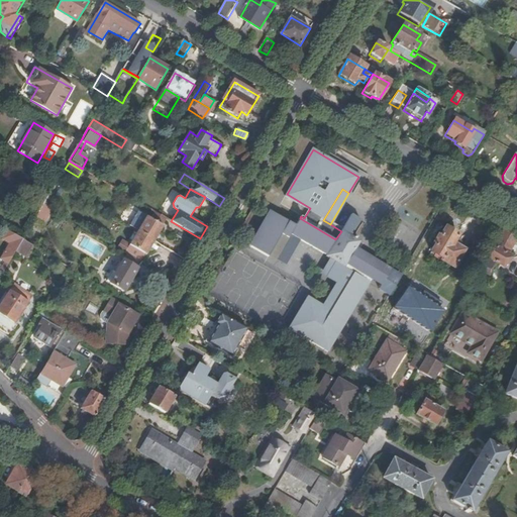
[(43,204),(47,196),(39,192),(30,207),(38,212),(43,204)]
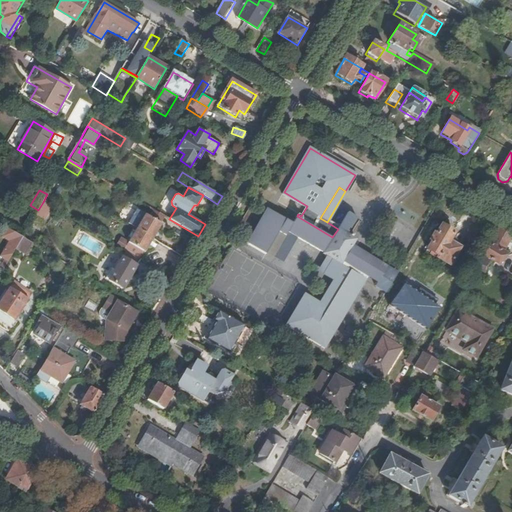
[(43,203),(36,215),(44,220),(52,208),(43,203)]
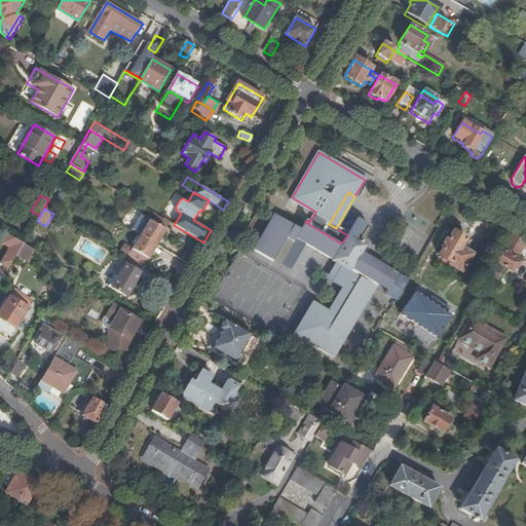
[(395,300),(406,282),(361,254),(366,247),(355,240),(366,225),(357,219),(347,235),(341,243),(305,222),(301,227),(277,213),(256,248),(275,260),(289,236),(297,240),(299,236),(332,260),(332,262),(349,273),(352,268),(387,289),(384,294),(395,300)]
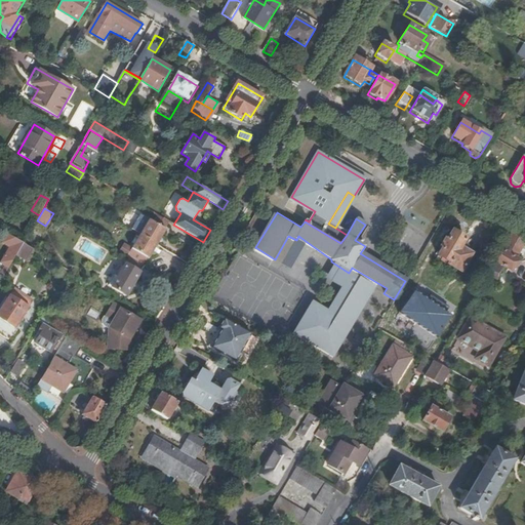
[(156,245),(158,246),(166,231),(150,220),(140,236),(156,245)]
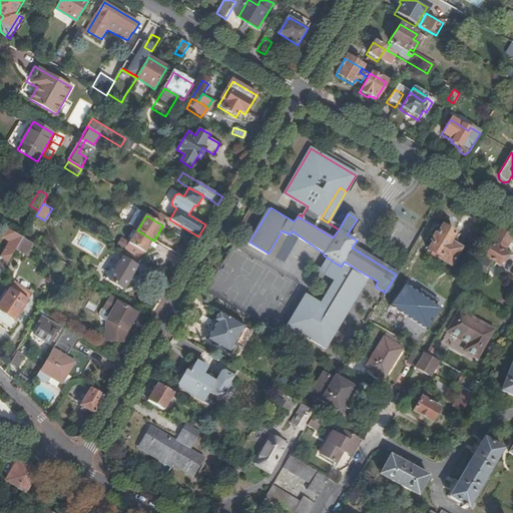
[(428,221),(422,231),(429,235),(435,225),(428,221)]
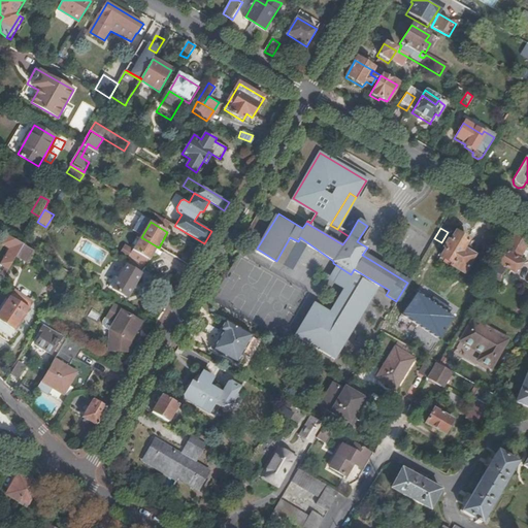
[(461,250),(467,241),(455,233),(449,242),(447,241),(442,249),(444,251),(439,259),(451,265),(450,266),(462,274),(472,256),(461,250)]
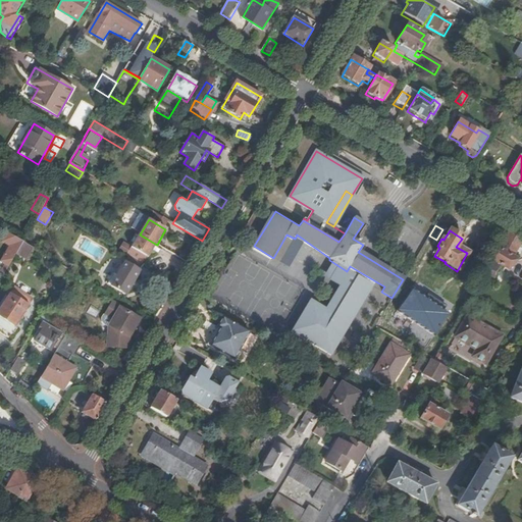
[(511,258),(521,241),(507,232),(490,261),(507,270),(514,259),(511,258)]
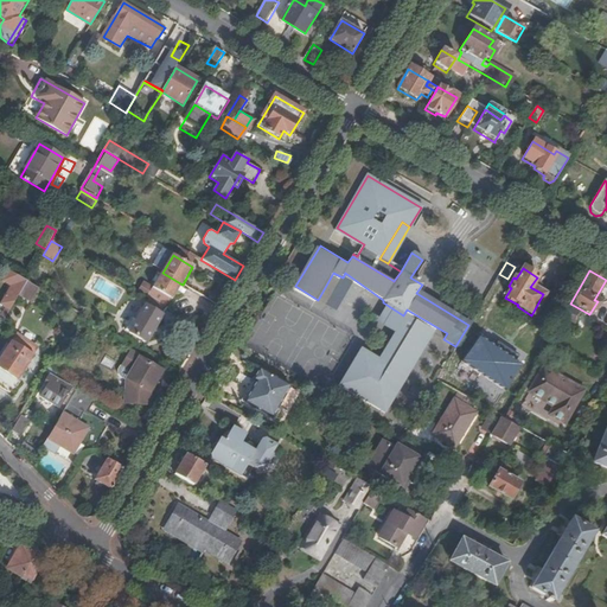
[(1,304),(10,310),(19,294),(26,282),(8,272),(2,281),(11,286),(1,304)]
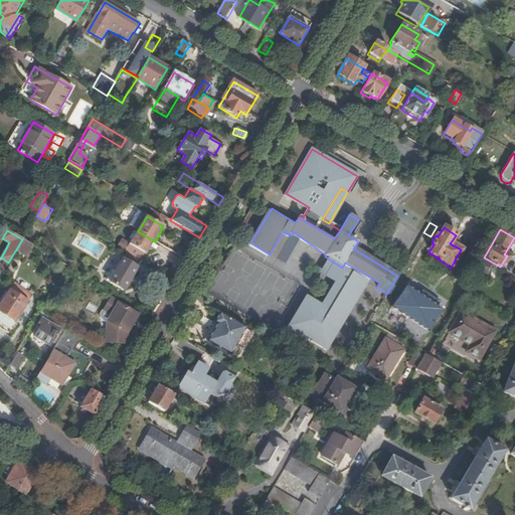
[(127,253),(141,262),(153,240),(138,231),(129,244),(125,252),(127,253)]
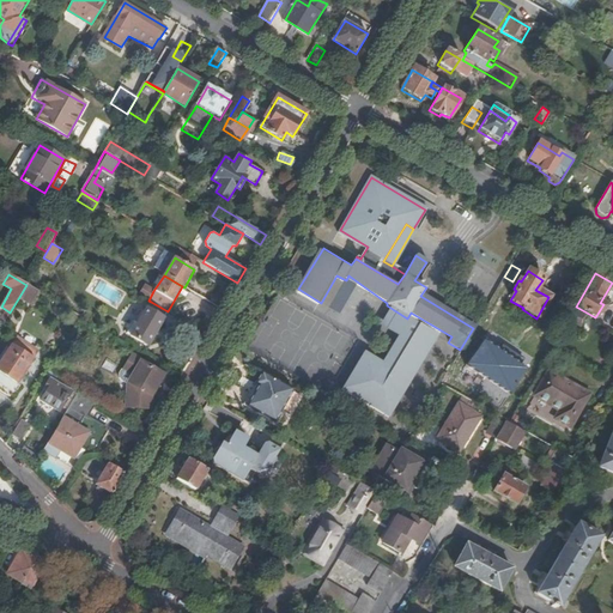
[(34,302),(40,292),(26,285),(19,297),(31,305),(34,302)]
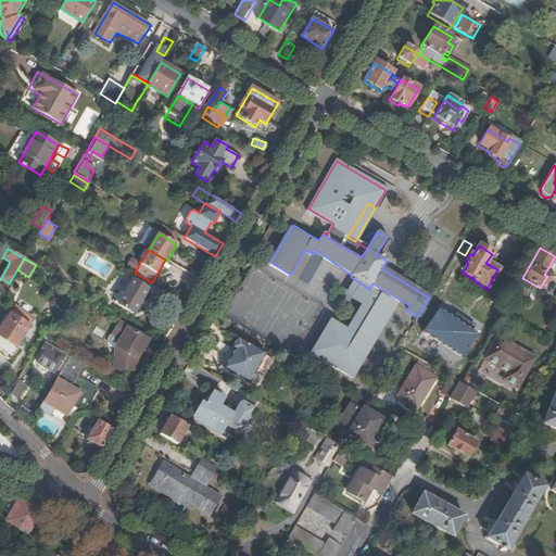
[(135,273),(139,264),(131,260),(126,267),(135,273)]
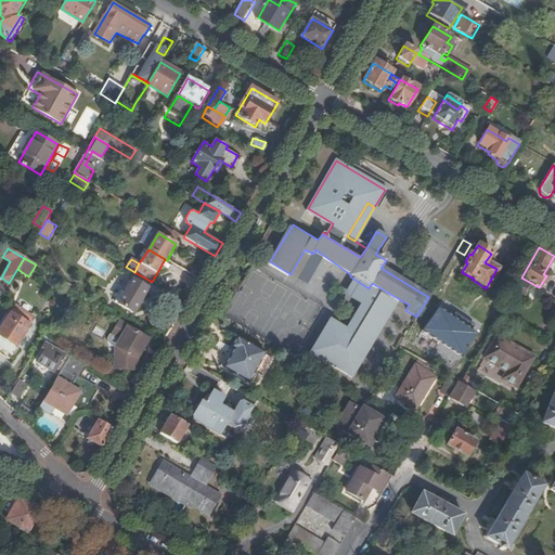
[(132,314),(152,282),(137,273),(117,305),(132,314)]
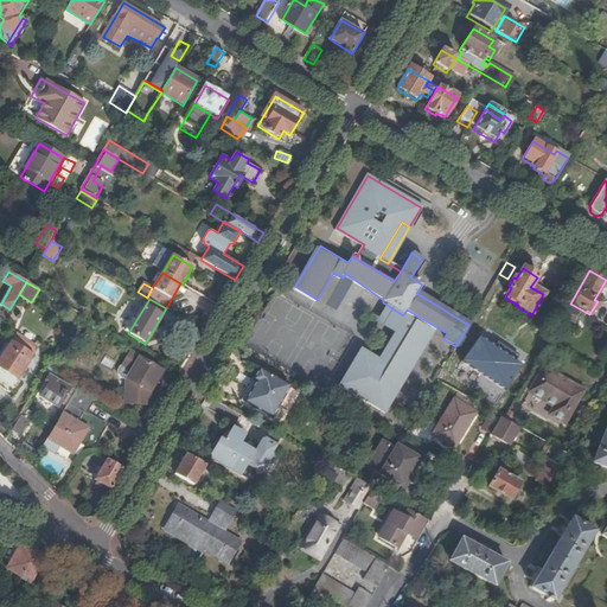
[(383,414),(430,331),(411,320),(398,342),(394,339),(383,358),(378,355),(376,359),(357,349),(336,387),(383,414)]
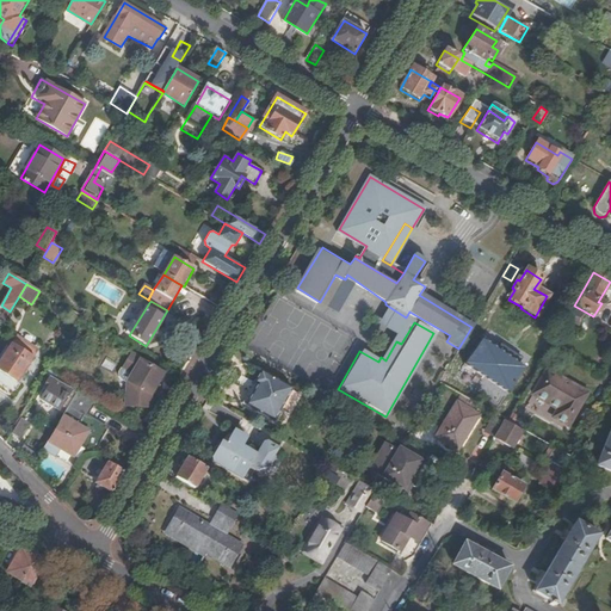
[(0,371),(17,383),(38,351),(19,338),(0,364),(0,371)]
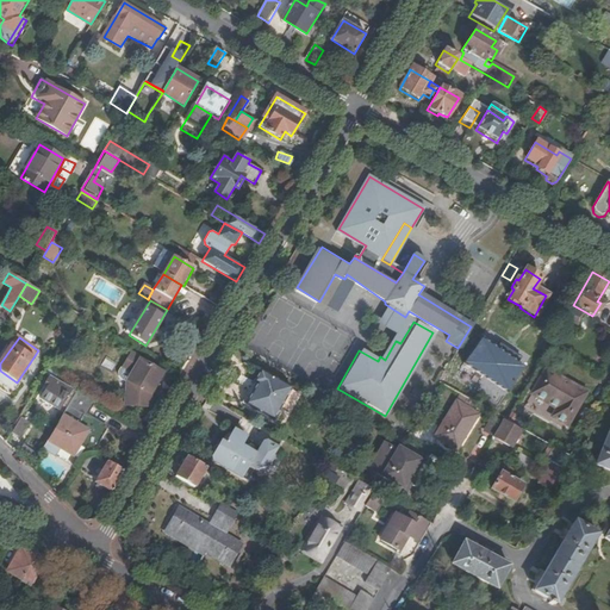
[(506,393),(523,367),(478,338),(461,366),(506,393)]
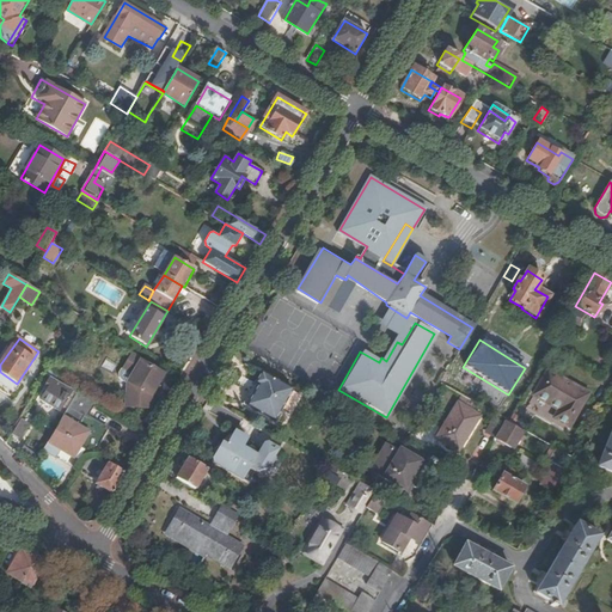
[(150,396),(163,374),(132,356),(124,367),(135,374),(129,384),(127,407),(148,409),(150,396)]
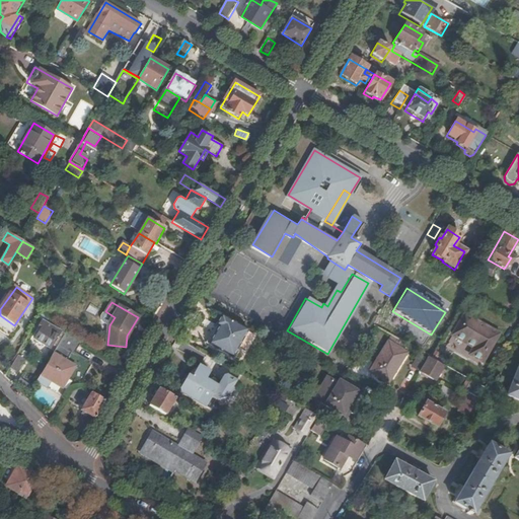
[(89,304),(86,310),(95,314),(98,308),(89,304)]
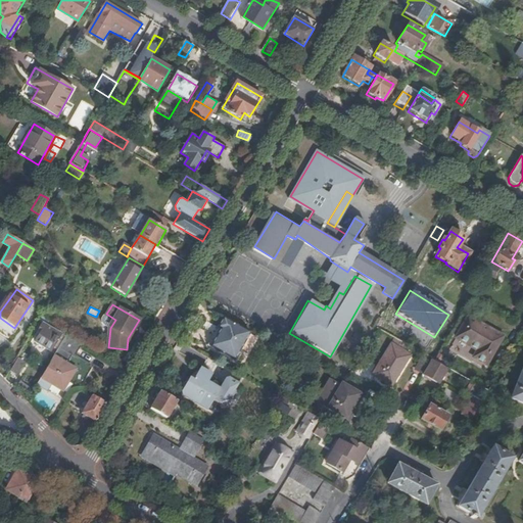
[(380,320),(375,329),(402,344),(408,336),(394,329),(399,320),(385,312),(380,320)]
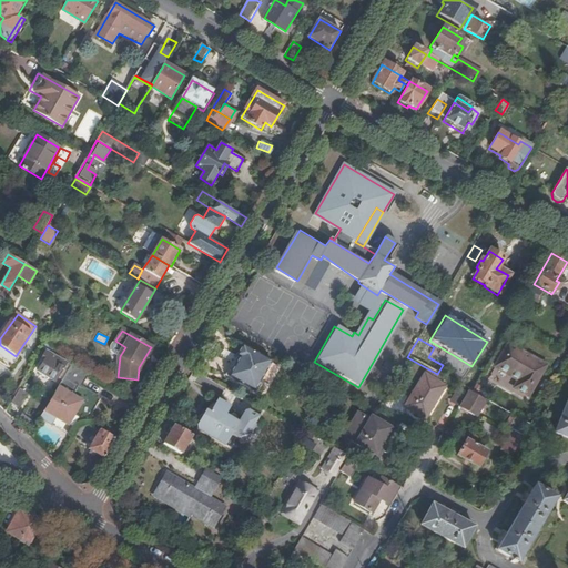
[(46,347),(57,355),(61,347),(50,341),(46,347)]
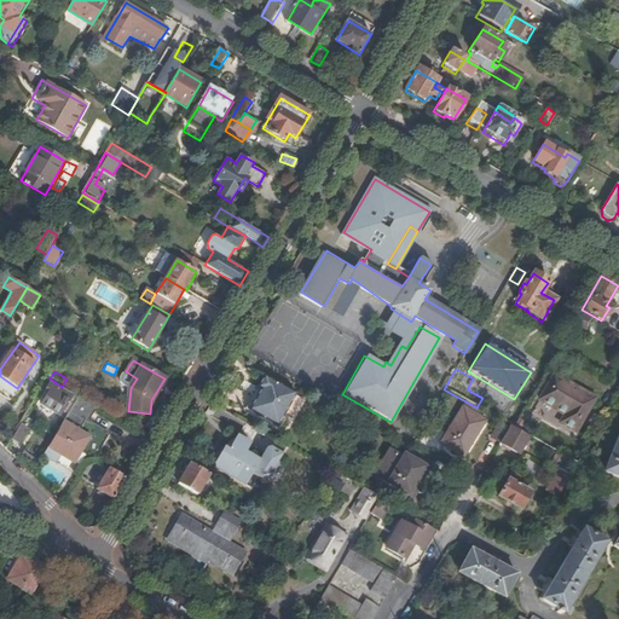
[(128,387),(131,388),(137,379),(126,371),(125,374),(123,376),(123,379),(123,381),(125,383),(127,386),(128,387)]
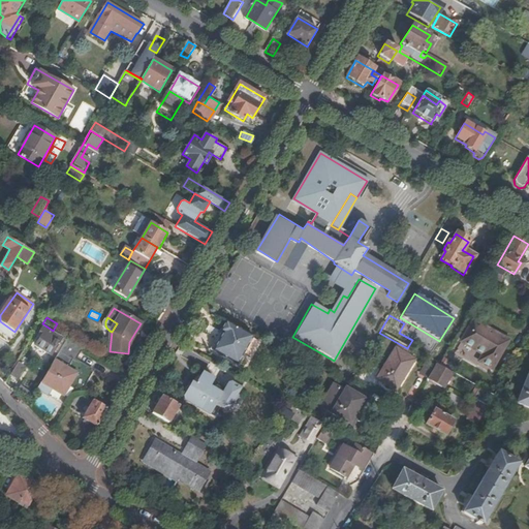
[(490,369),(506,341),(471,320),(460,341),(481,353),(477,362),(490,369)]
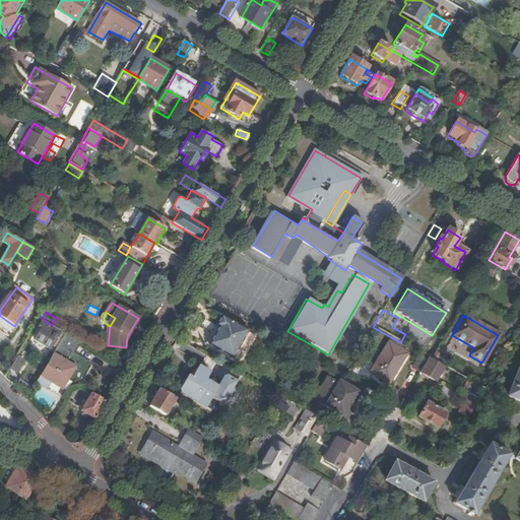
[(233,362),(249,334),(222,319),(207,347),(233,362)]
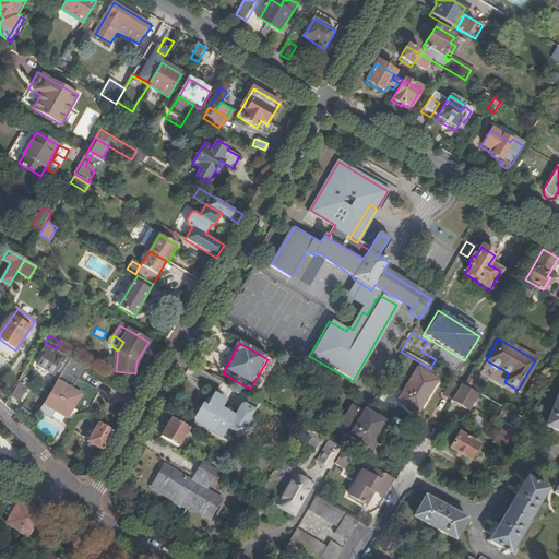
[(55,375),(67,356),(57,349),(54,354),(45,348),(37,359),(40,361),(38,366),(55,375)]
